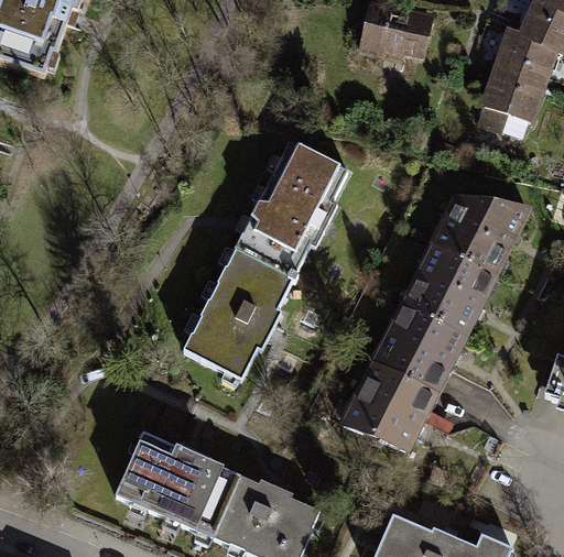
[(0,0),(0,57),(43,72),(51,50),(56,52),(72,7),(77,9),(79,0),(0,0)]
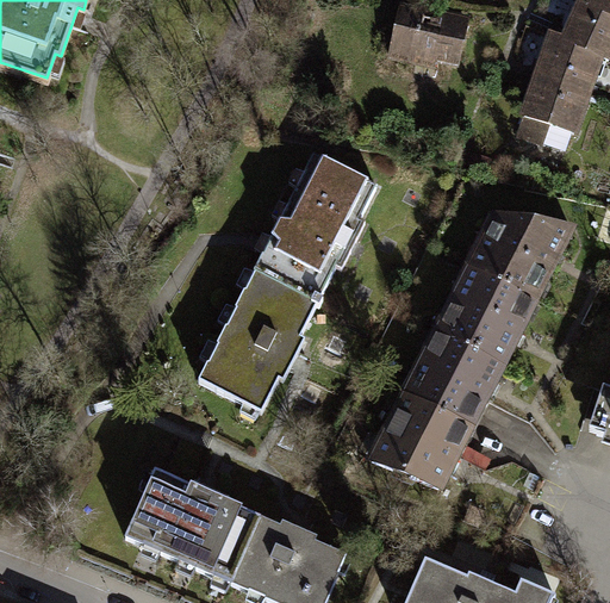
[(607,55),(609,47),(609,8),(591,0),(582,0),(565,35),(598,50),(607,55)]
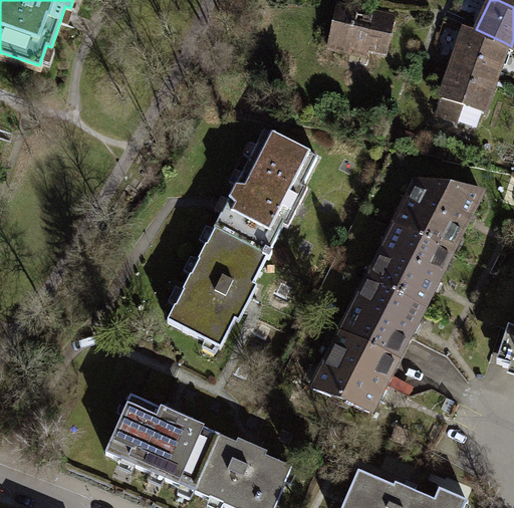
[(335,1),(327,43),(348,48),(349,42),(387,50),(395,14),(335,1)]
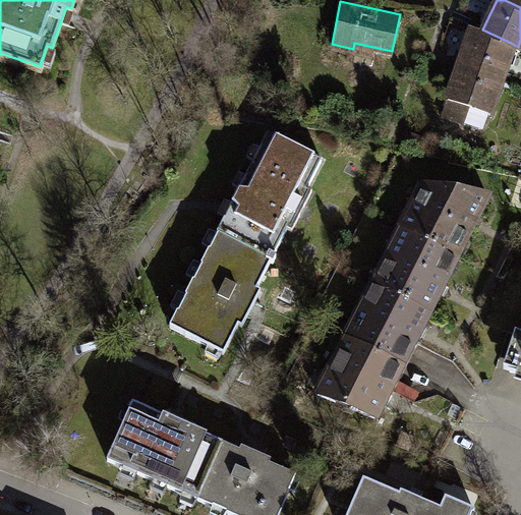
[(500,75),(511,43),(482,30),(470,25),(459,61),(500,75)]
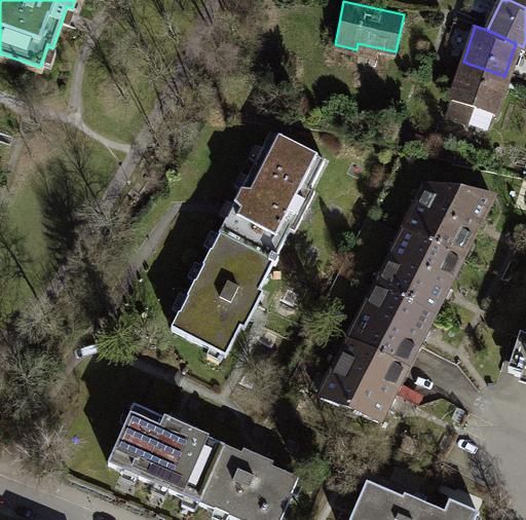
[(489,121),(504,76),(463,62),(447,112),(482,124),(489,121)]
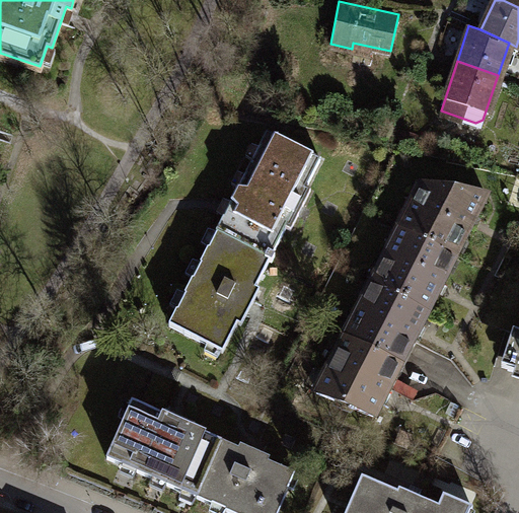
[(267,127),(215,227),(269,254),(293,207),(296,209),(302,199),(298,197),(320,154),(267,127)]
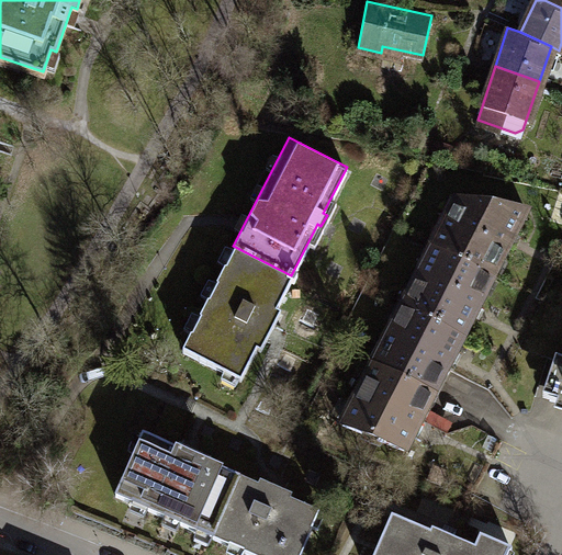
[(456,194),(435,240),(493,270),(524,204),(456,194)]
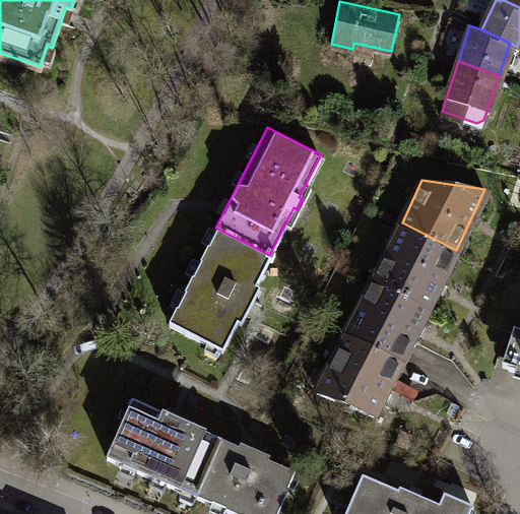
[(402,222),(374,276),(428,305),(456,250),(402,222)]
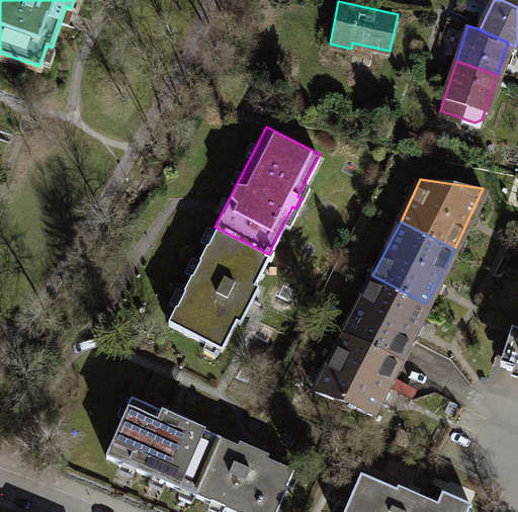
[(247,295),(268,254),(214,227),(167,319),(220,346),(242,304),(246,306),(251,297),(247,295)]
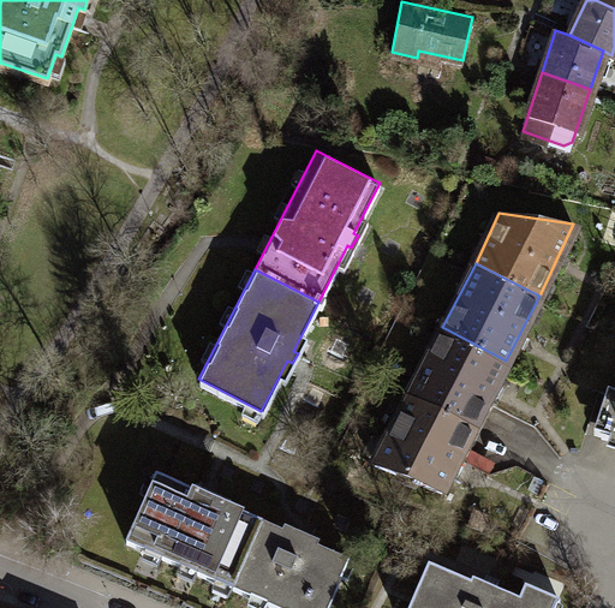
[(472,424),(506,361),(442,327),(408,391),(472,424)]
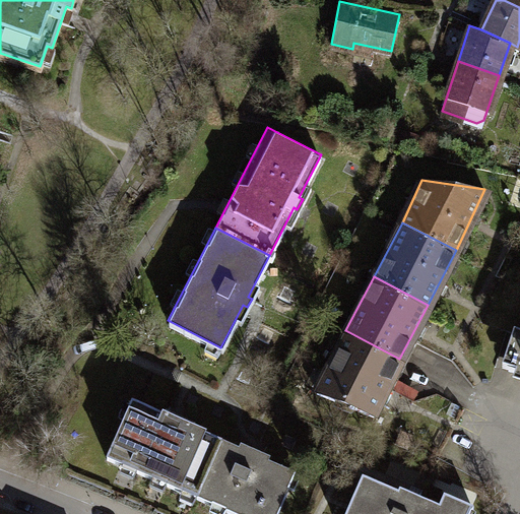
[(371,413),(399,359),(345,330),(317,389),(371,413)]
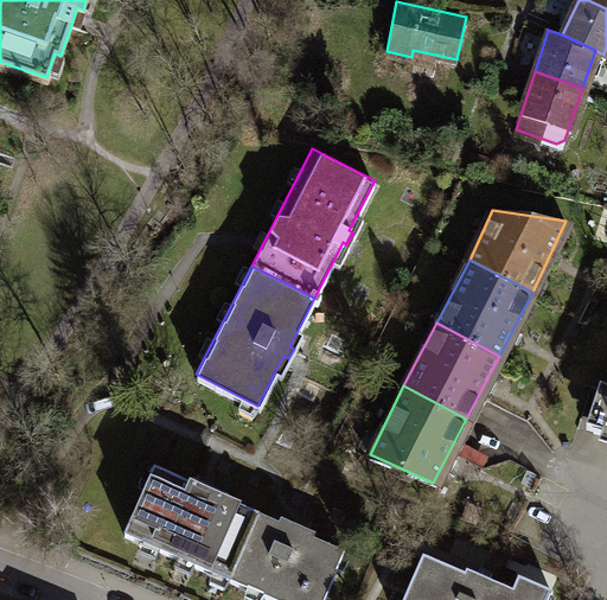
[(125,531),(230,578),(259,510),(215,491),(217,485),(203,479),(200,484),(153,464),(125,531)]
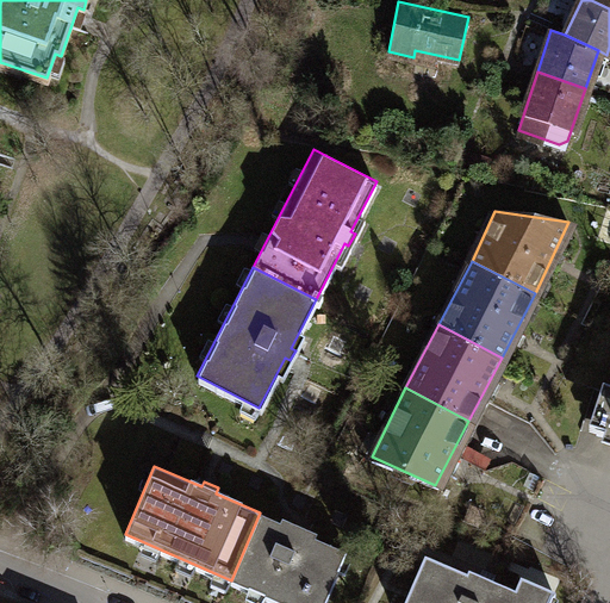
[(292,526),(260,513),(231,580),(285,602),(322,602),(346,549),(304,532),(305,528),(293,522),(292,526)]
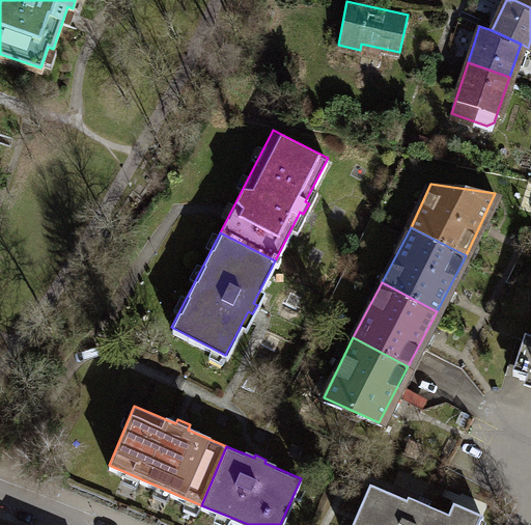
[(367,486),(350,524),(475,524),(480,514),(453,502),(448,514),(407,496),(403,501),(367,486)]
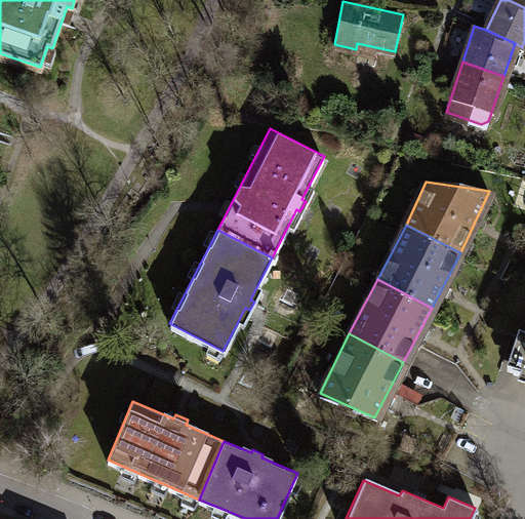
All buildings are outlined.
